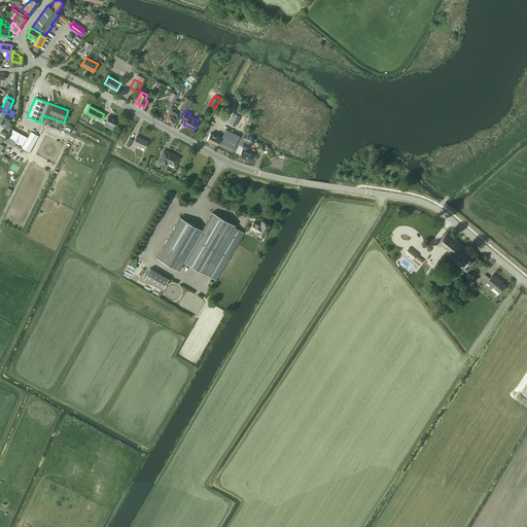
[(2,111),(0,114),(0,125),(1,126),(2,124),(6,125),(4,128),(8,129),(11,124),(11,123),(9,121),(8,121),(8,120),(10,117),(10,116),(11,115),(2,111)]
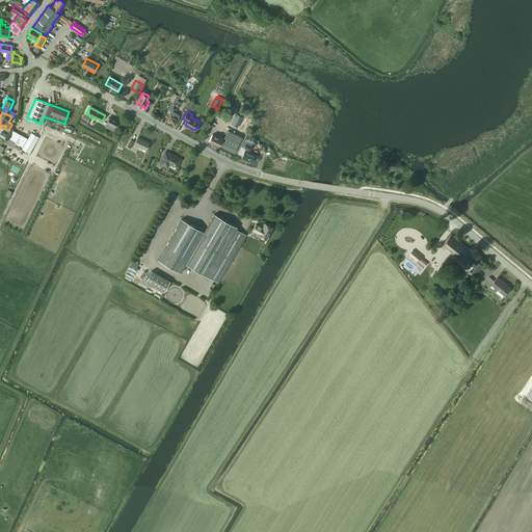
[(167,121),(167,122),(174,126),(175,126),(178,120),(179,117),(179,114),(176,113),(176,114),(173,112),(167,121)]
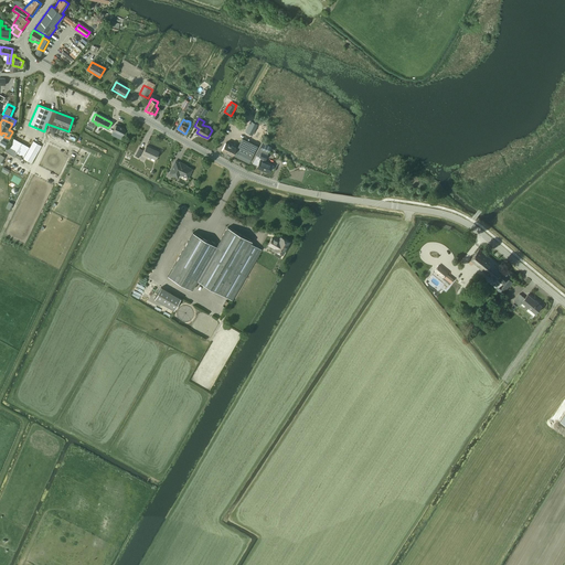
[(257,124),(251,121),(245,131),(252,135),(257,124)]
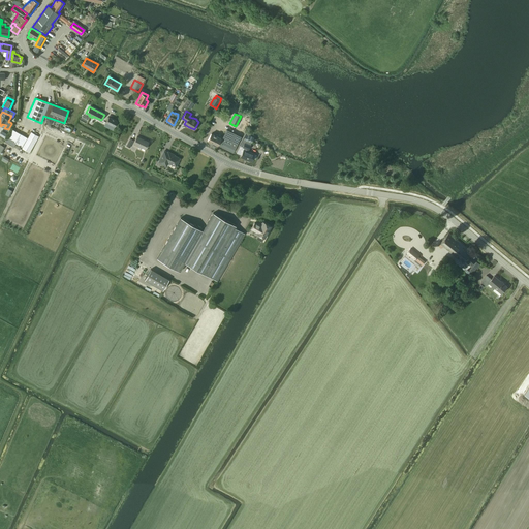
[(116,127),(115,126),(118,121),(109,117),(105,122),(109,123),(106,127),(112,130),(114,128),(113,130),(115,130),(116,127)]
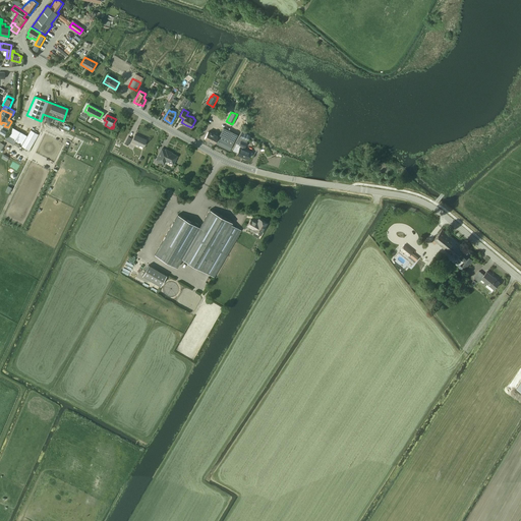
[(12,127),(5,140),(13,145),(15,141),(21,145),(26,135),(12,127)]
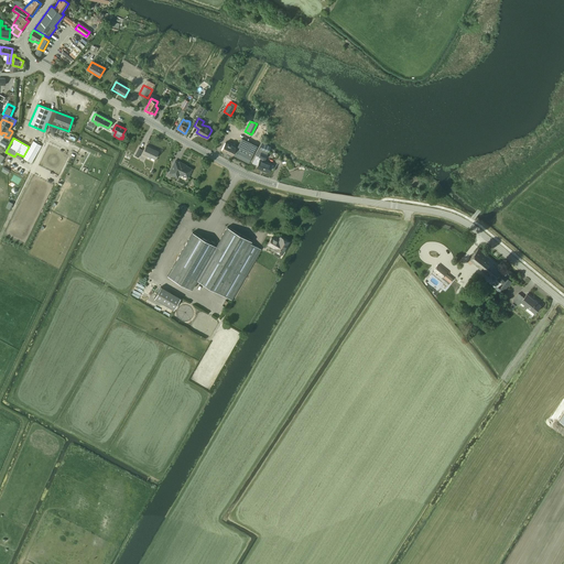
[(248,164),(257,147),(242,139),(234,156),(248,164)]
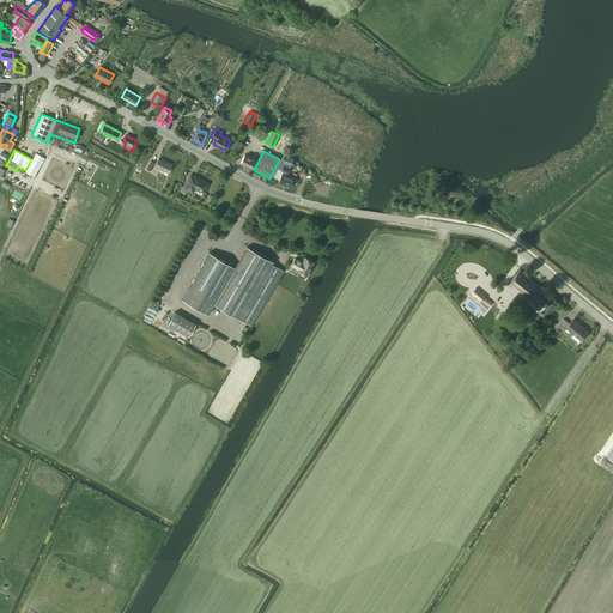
[(25,171),(35,177),(46,158),(36,153),(25,171)]
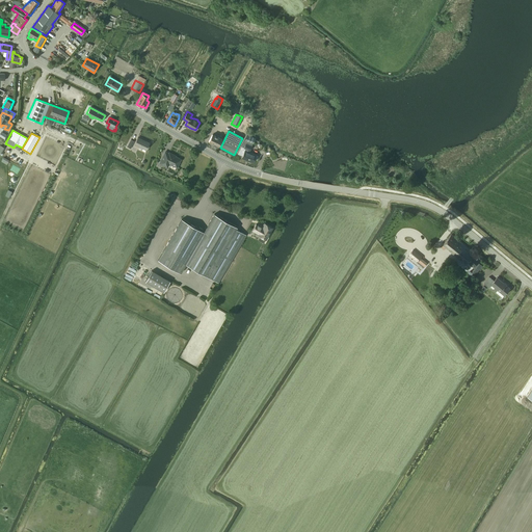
[(212,134),(209,141),(212,143),(212,142),(218,145),(222,139),(212,134)]
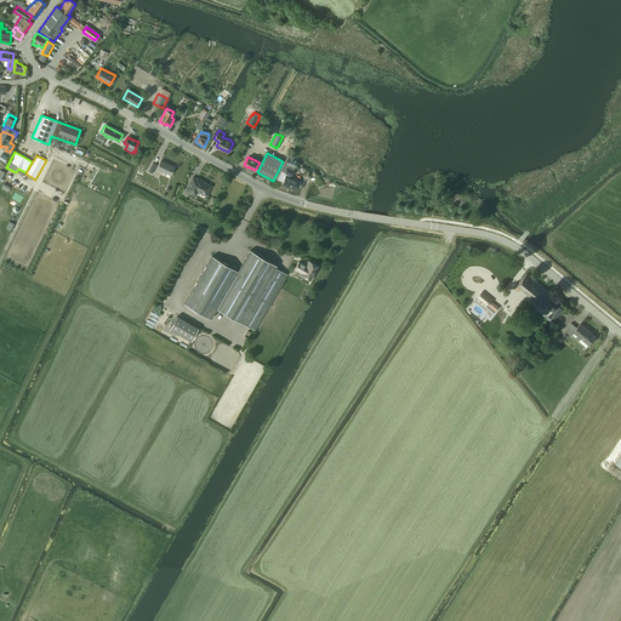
[(281,171),(278,180),(283,182),(281,184),(290,188),(294,189),(296,189),(297,186),(300,187),(301,182),(298,181),(300,181),(291,177),(291,175),(292,175),(294,170),(298,161),(289,157),(281,171)]
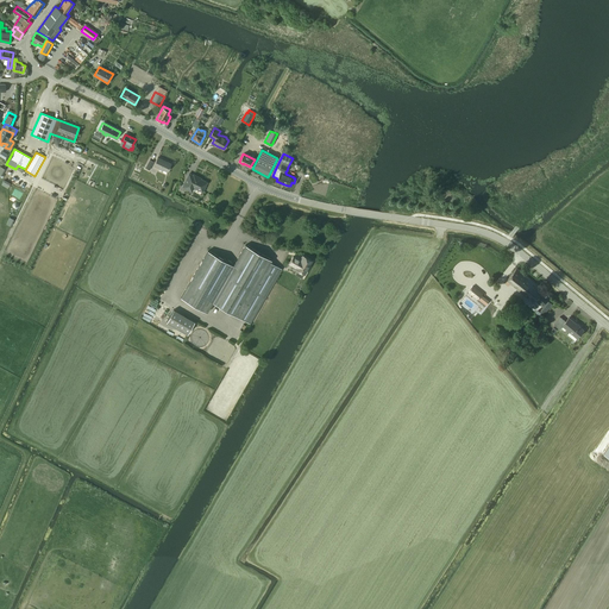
[(168,171),(171,163),(157,157),(154,165),(168,171)]
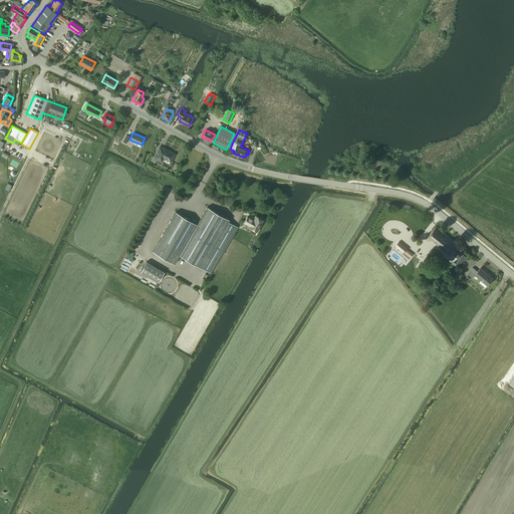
[(167,159),(171,162),(175,154),(174,154),(174,153),(171,152),(167,151),(168,150),(163,148),(161,153),(157,152),(154,158),(161,161),(162,159),(165,161),(166,160),(167,159)]
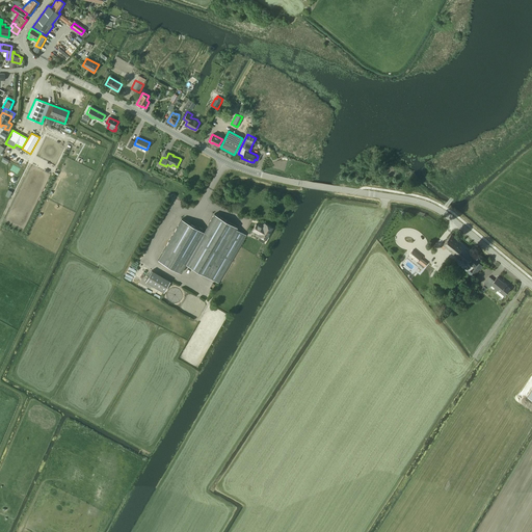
[(236,229),(237,227),(214,214),(204,232),(182,218),(158,260),(181,272),(186,264),(217,282),(244,234),(236,229)]
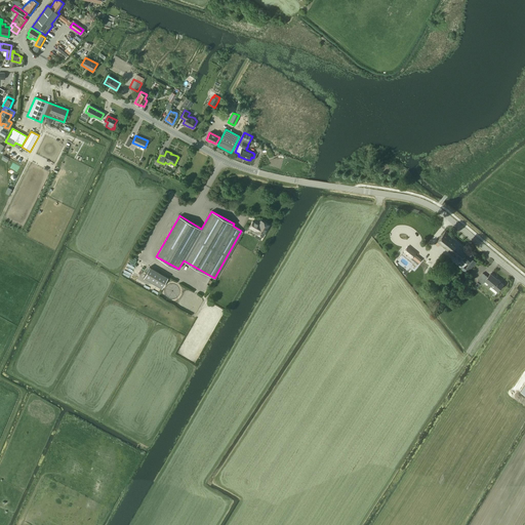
[(263,236),(269,225),(260,220),(258,224),(252,220),(249,227),(255,231),(254,232),(263,236)]
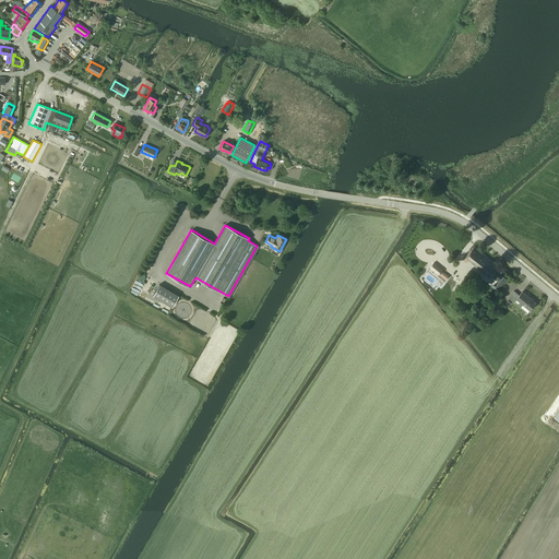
[(498,280),(504,272),(498,266),(498,265),(474,247),(465,257),(490,276),(491,275),(498,280)]
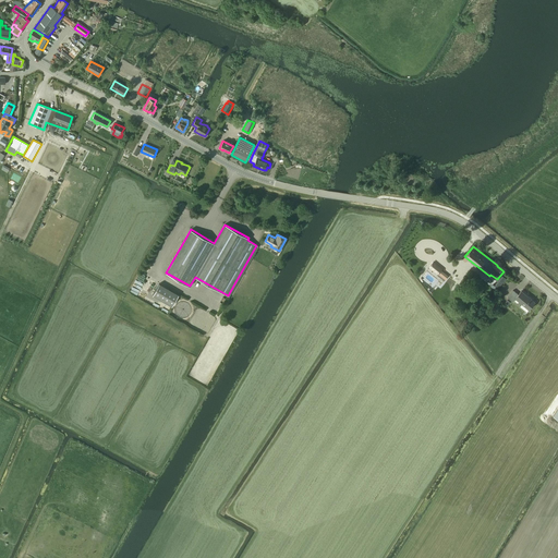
[(433,262),(429,267),(438,274),(443,269),(433,262)]
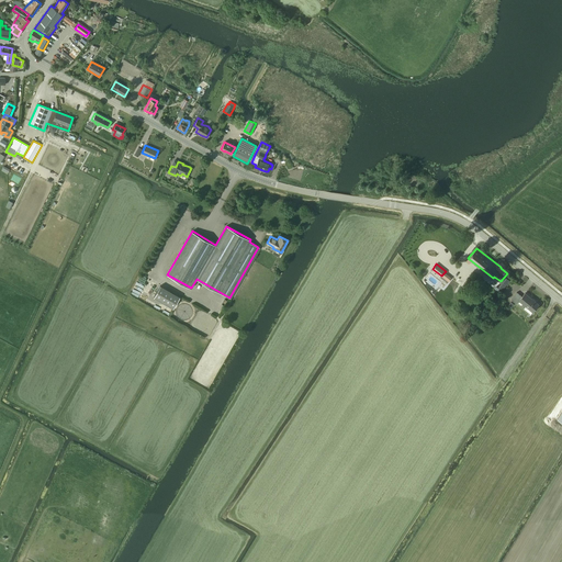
[(448,272),(439,283),(444,287),(452,276),(448,272)]
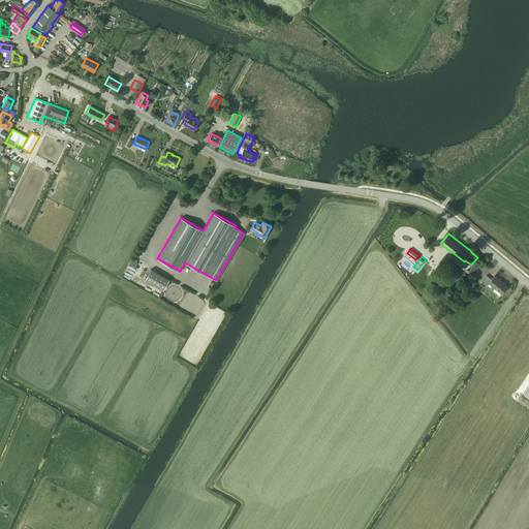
[(474,271),(479,265),(476,261),(469,270),(468,269),(466,272),(470,276),(474,271)]
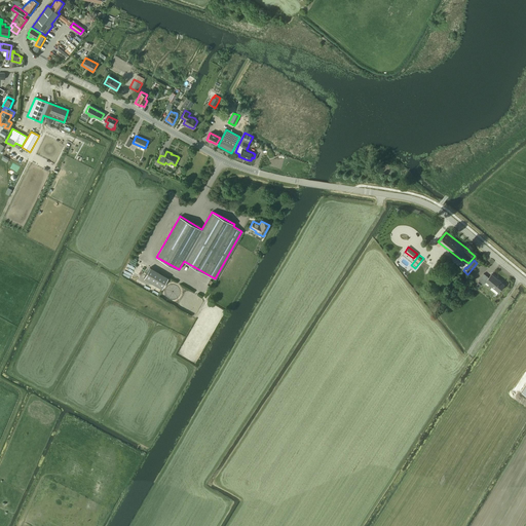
[(150,267),(144,278),(161,289),(167,277),(150,267)]
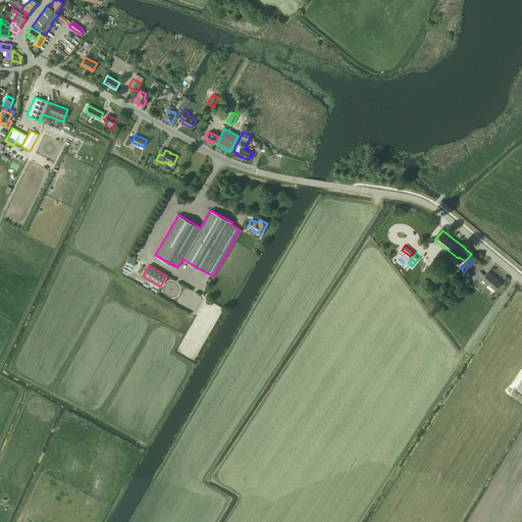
[(474,278),(479,282),(482,279),(494,290),(501,282),(487,272),(484,275),(480,271),(474,278)]
